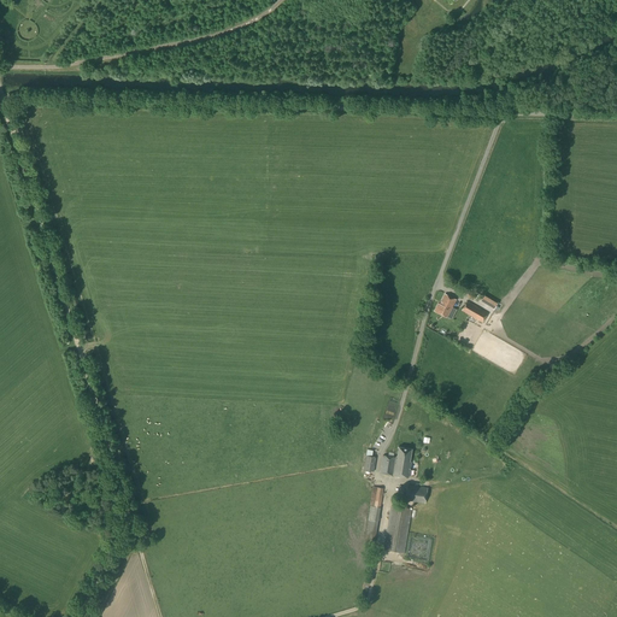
[(447,318),(457,300),(445,294),(440,304),(439,304),(434,311),(447,318)]
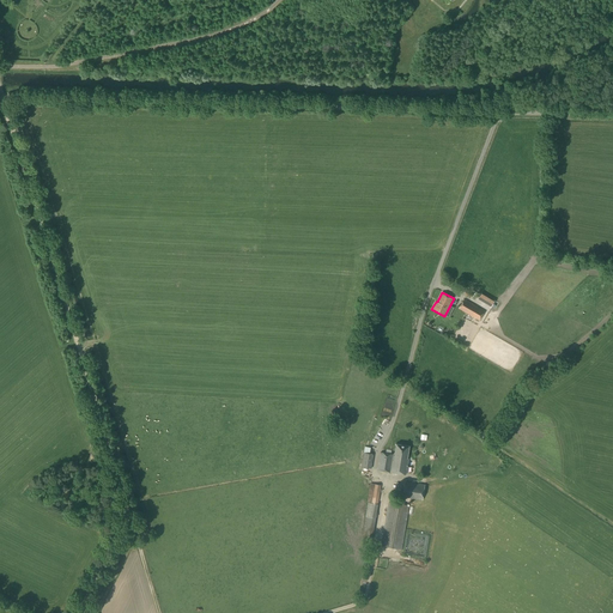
[(479,320),(484,311),(465,299),(460,309),(479,320)]
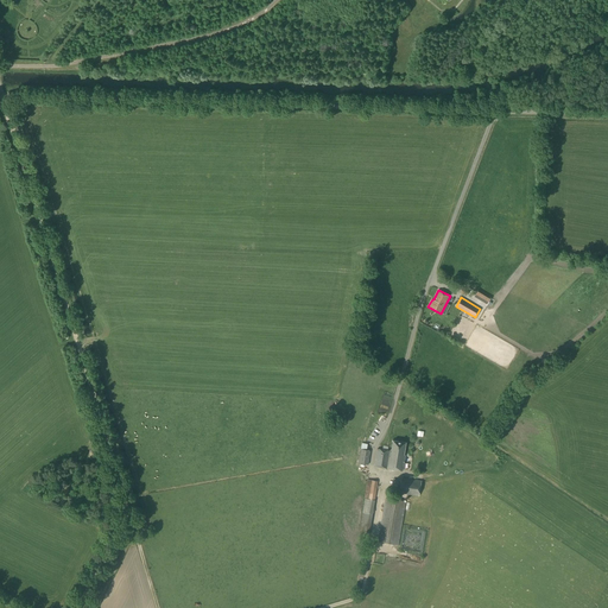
[(476,437),(472,443),(475,448),(481,441),(476,437)]
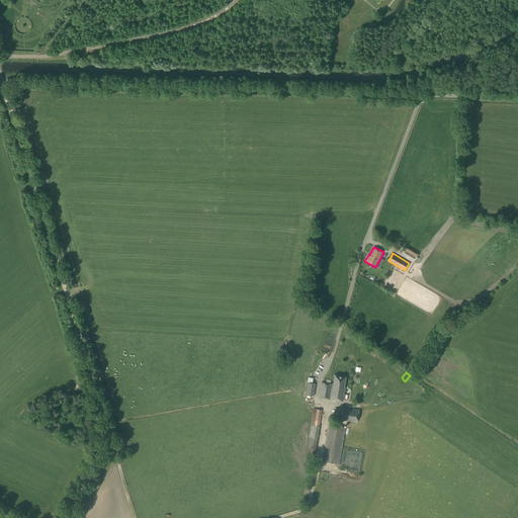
[(333,382),(333,384),(322,382),(319,397),(343,401),(345,387),(344,387),(346,377),(335,375),(334,382),(333,382)]
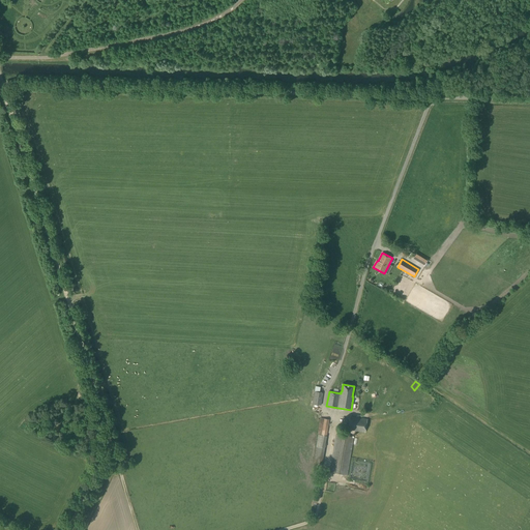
[(321,405),(323,392),(315,391),(313,404),(321,405)]
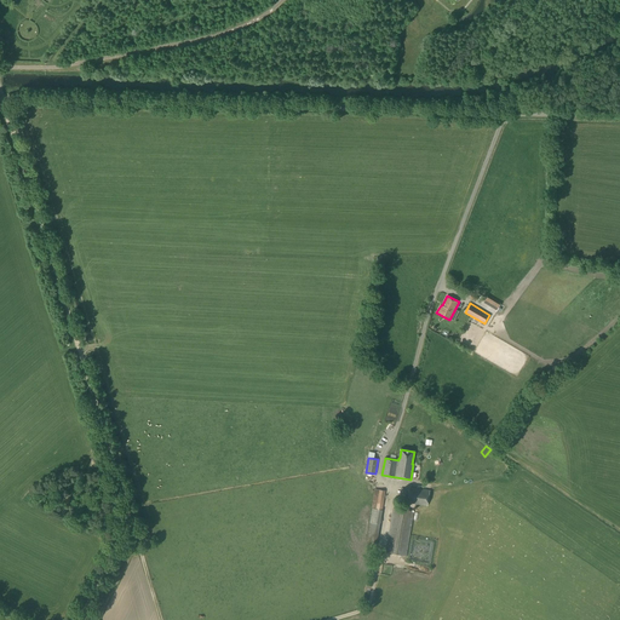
[(428,506),(430,491),(409,487),(407,503),(428,506)]
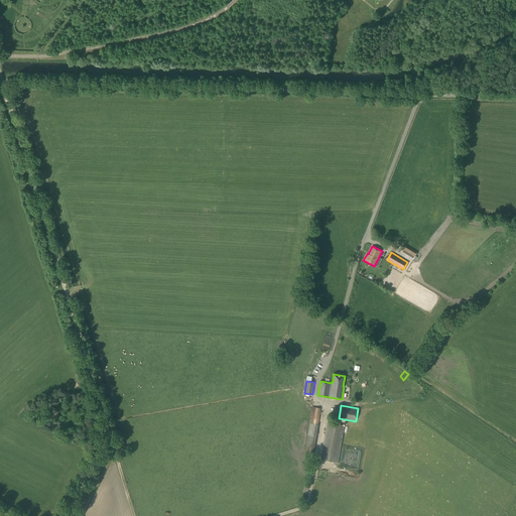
[(320,408),(311,407),(309,423),(304,454),(313,455),(318,424),(320,408)]
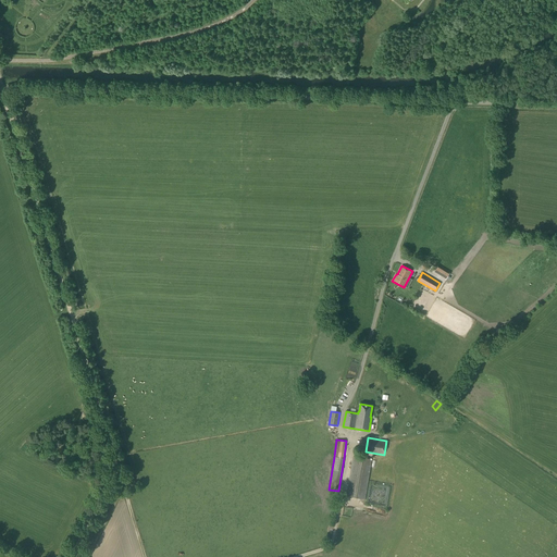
[(364,499),(372,459),(354,456),(347,496),(364,499)]
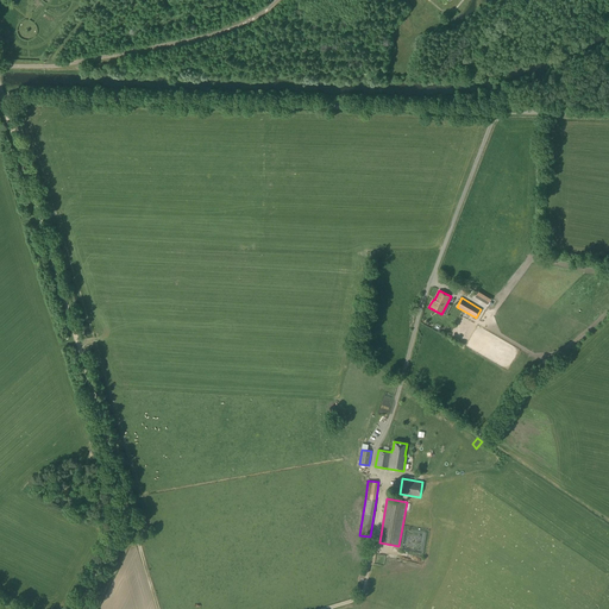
All buildings are outlined.
